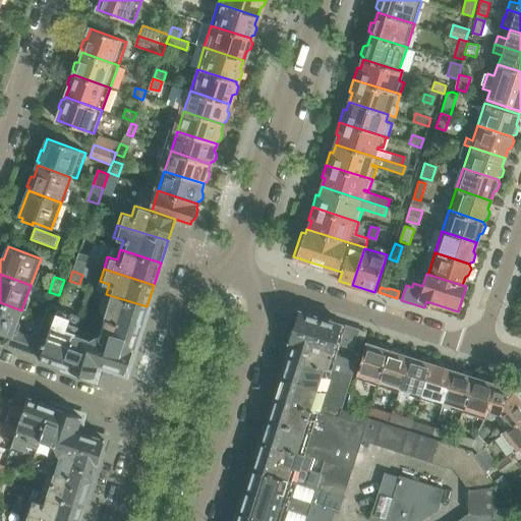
[(118,322),(115,333),(136,340),(138,332),(139,330),(147,308),(147,306),(106,294),(101,310),(106,317),(118,322)]
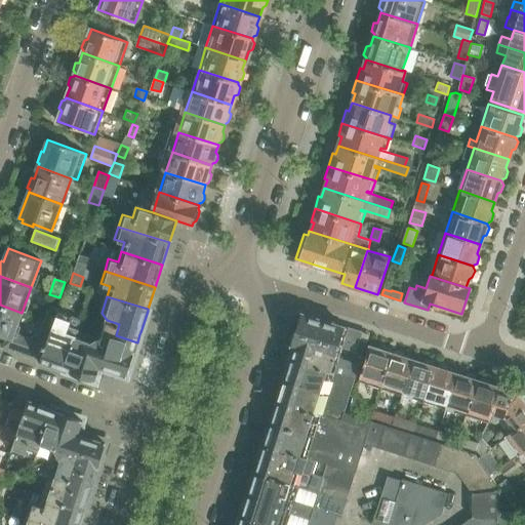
[(0,335),(6,338),(11,340),(14,333),(22,313),(0,305),(0,335)]
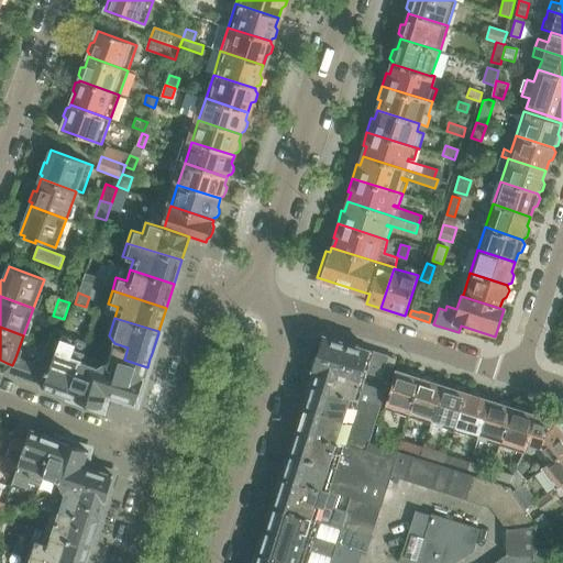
[(63,334),(64,332),(53,328),(42,360),(33,384),(67,396),(80,361),(84,353),(73,350),(77,339),(63,334)]
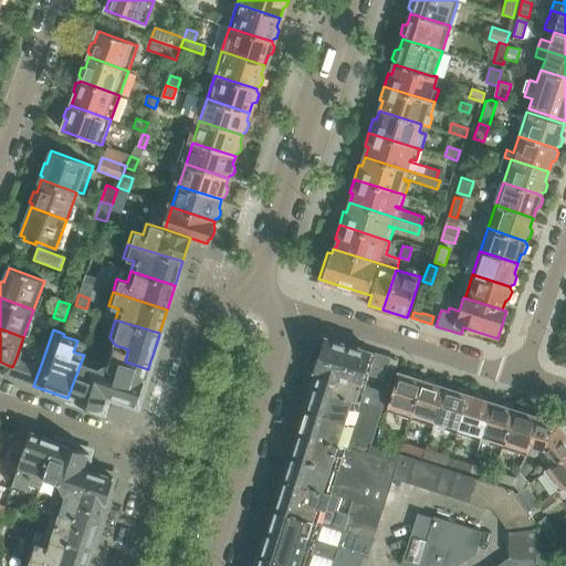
[(389,357),(337,342),(325,337),(314,371),(318,373),(314,386),(360,400),(383,407),(395,371),(396,368),(387,365),(389,357)]
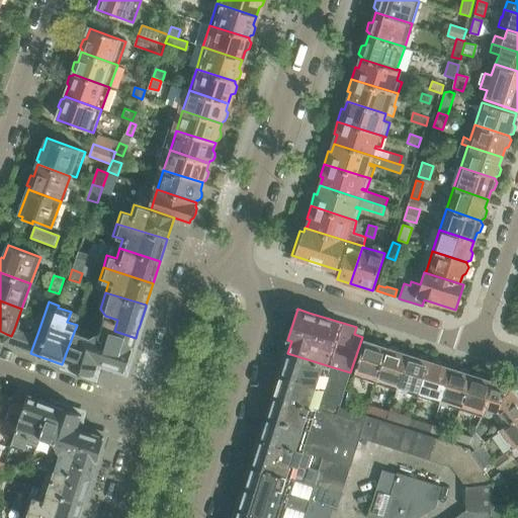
[(103,345),(97,362),(97,363),(98,362),(106,365),(124,371),(136,338),(114,331),(117,320),(105,316),(101,331),(97,333),(103,345)]
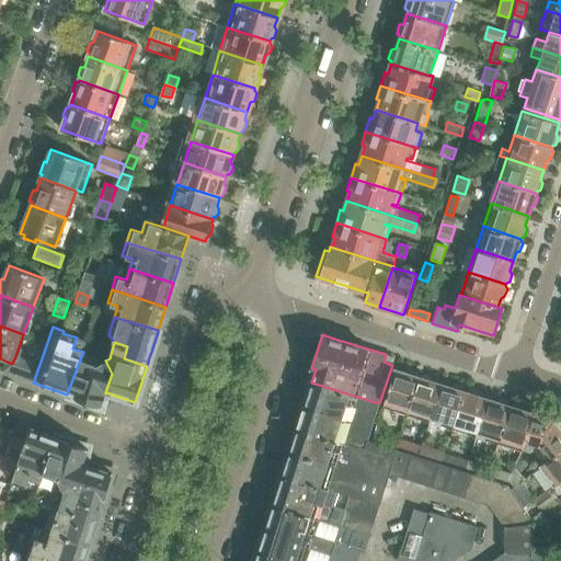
[(386,354),(384,362),(392,365),(395,357),(386,354)]
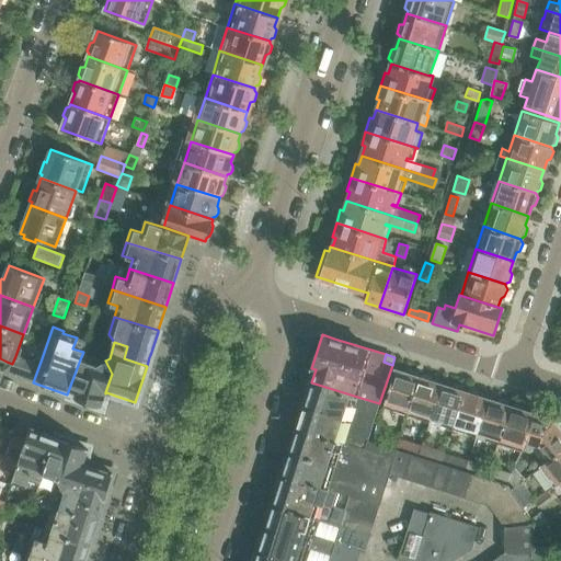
[(7,362),(3,371),(33,382),(42,358),(37,356),(34,363),(15,356),(12,364),(7,362)]
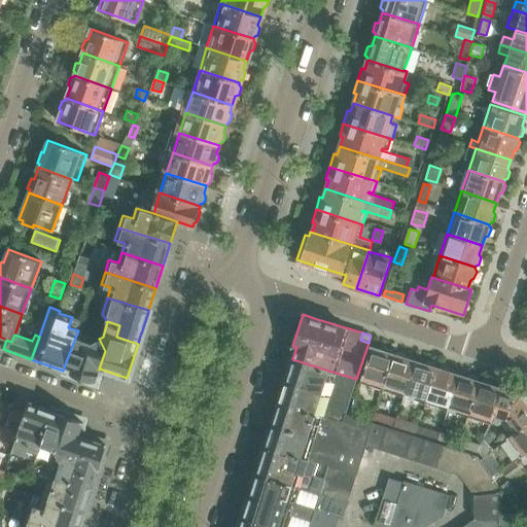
[(99,370),(99,369),(105,351),(99,339),(92,343),(75,338),(63,371),(95,382),(96,381),(99,370)]
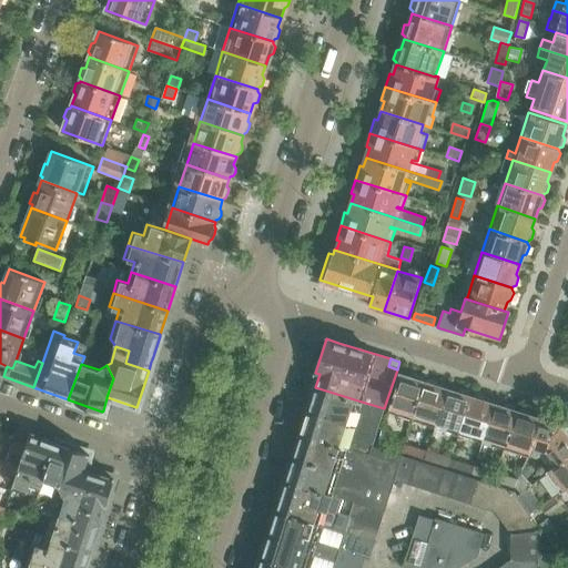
[(399,374),(388,412),(412,419),(424,382),(423,382),(422,378),(414,375),(411,377),(399,374)]
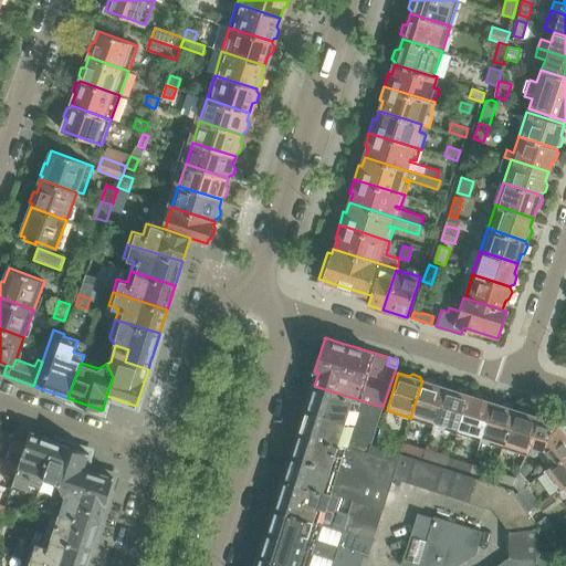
[(410,418),(426,423),(423,431),(431,433),(433,426),(446,388),(436,385),(435,381),(428,379),(423,380),(422,380),(410,418)]
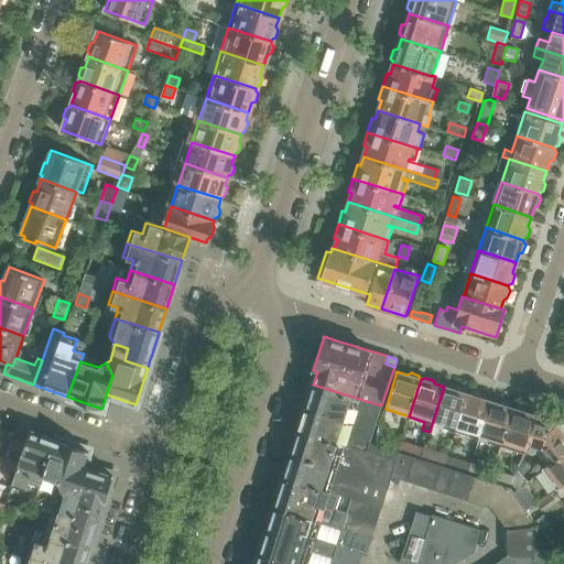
[(313,384),(299,431),(367,452),(369,443),(381,405),(359,399),(313,384)]
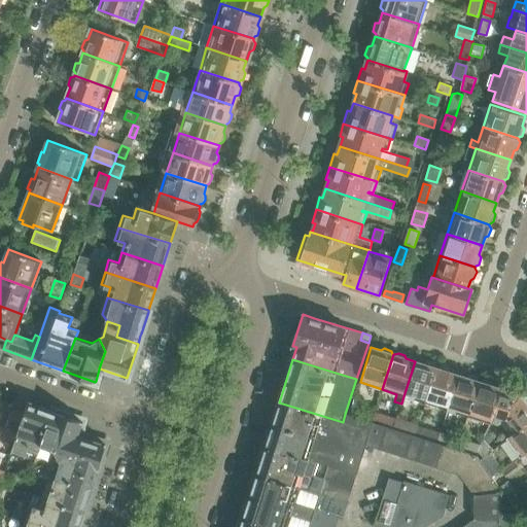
[(403,396),(401,403),(408,406),(411,398),(425,402),(436,367),(435,367),(434,364),(427,362),(424,364),(415,361),(403,396)]
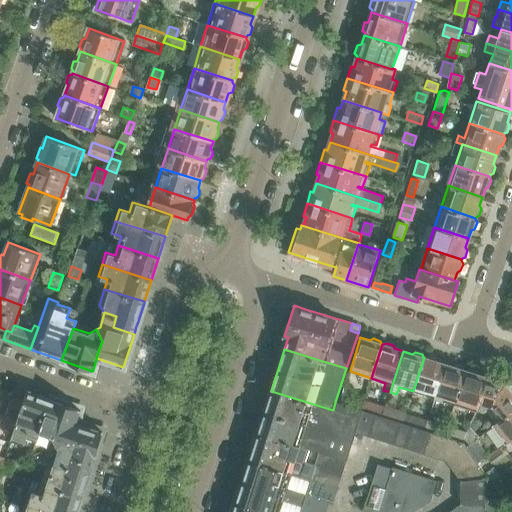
[(427,396),(424,403),(432,406),(434,398),(445,364),(436,362),(435,358),(428,356),(425,358),(424,357),(413,391),(427,396)]
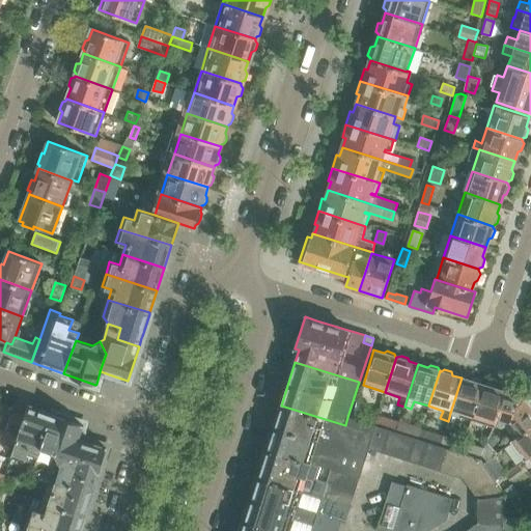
[(450,413),(448,421),(455,423),(457,415),(472,420),(483,385),(482,385),(480,381),(474,379),(471,381),(462,378),(450,413)]
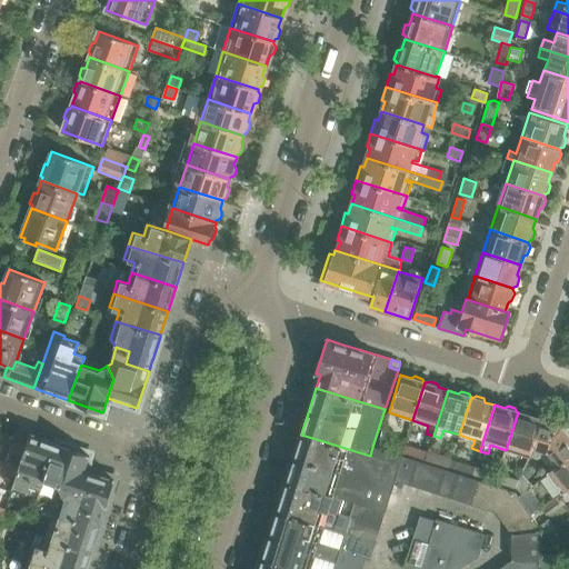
[(530,458),(529,458),(541,420),(531,417),(530,413),(522,410),(519,412),(518,412),(506,450),(507,450),(502,465),(522,470),(530,458)]
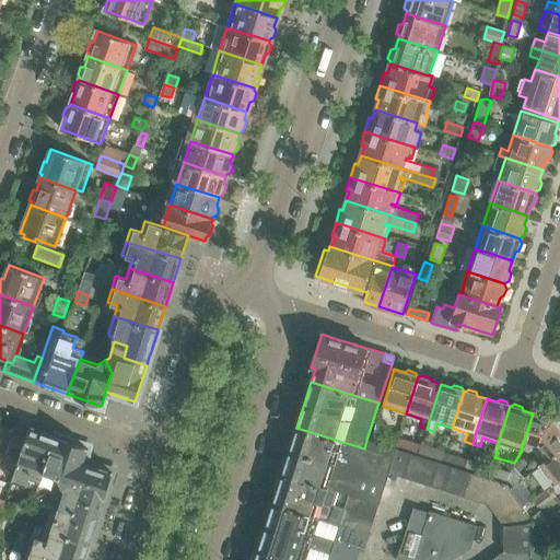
[(559,424),(558,421),(533,413),(521,451),(522,451),(529,453),(537,446),(539,447),(548,458),(559,450),(559,424)]
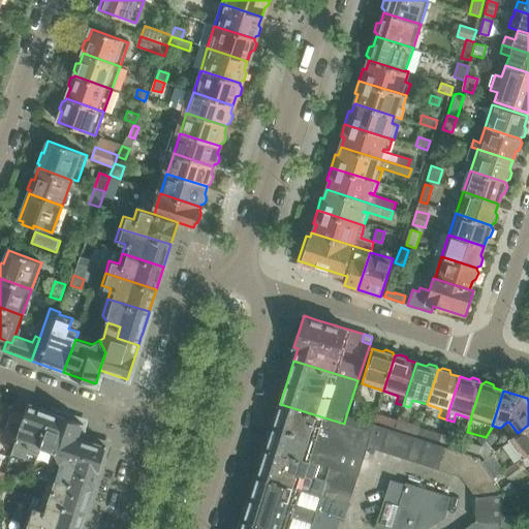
[(8,418),(9,418),(22,423),(28,404),(14,399),(8,418)]
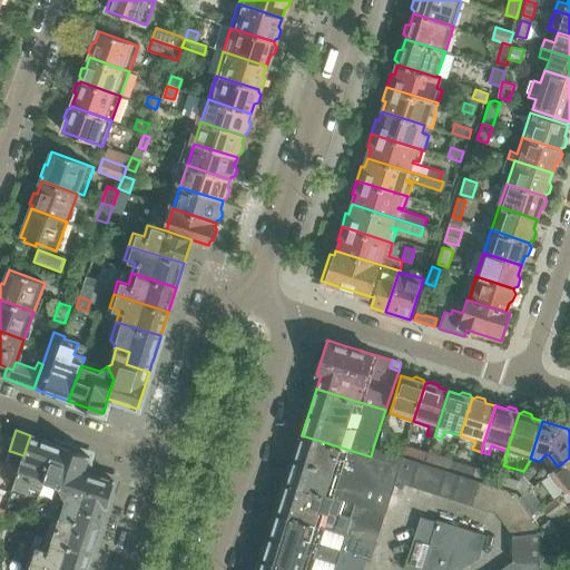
[(384,430),(380,442),(381,445),(387,449),(393,433),(384,430)]
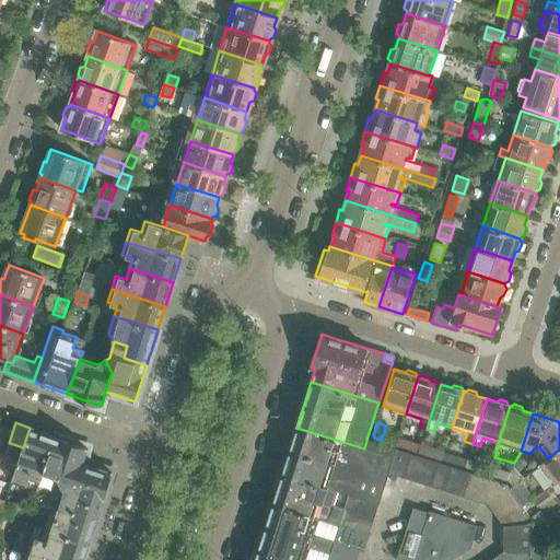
[(15,467),(10,480),(36,490),(54,436),(30,428),(23,447),(20,459),(18,467),(15,467)]
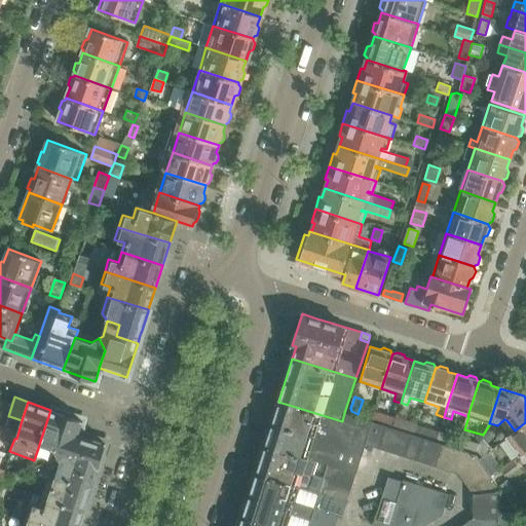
[(278,402),(265,445),(317,461),(328,464),(329,461),(334,445),(338,435),(340,427),(342,421),(278,402)]
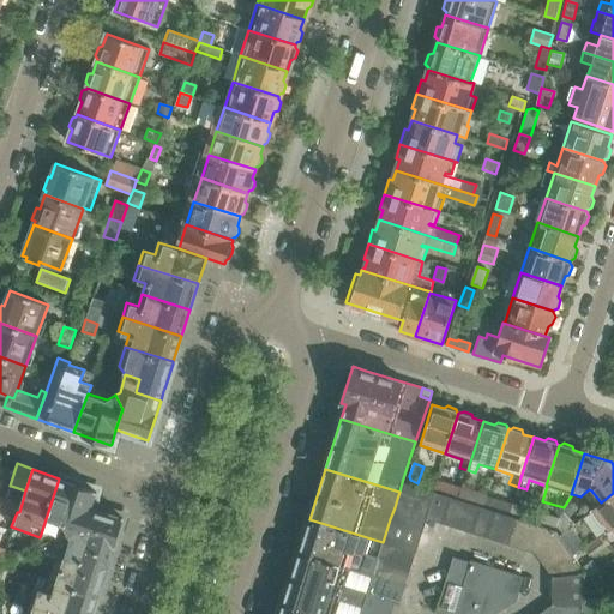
[(96,493),(97,492),(59,479),(40,537),(36,548),(84,525),(91,507),(96,493)]
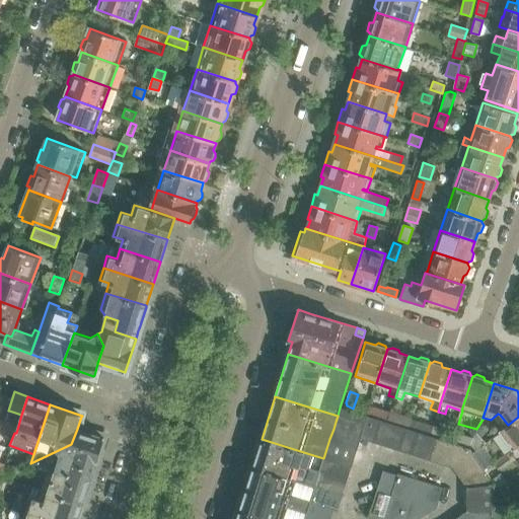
[(369,405),(367,413),(388,419),(390,412),(369,405)]
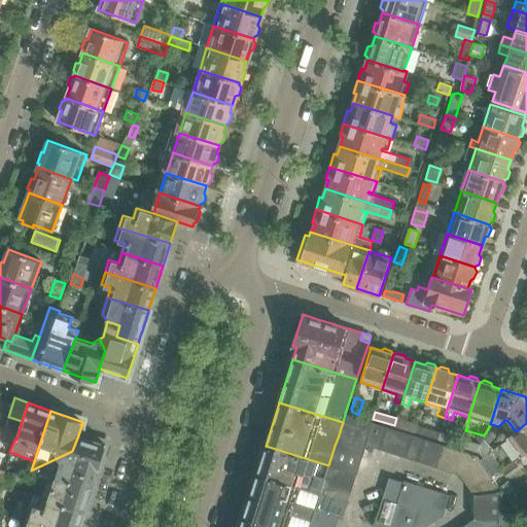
[(343,422),(341,428),(369,437),(373,423),(345,414),(343,422)]
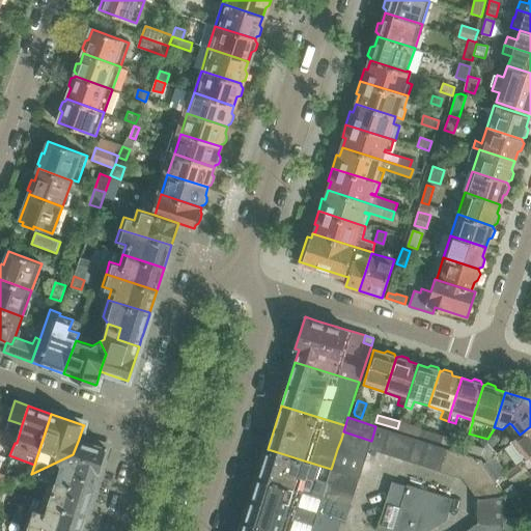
[(421,428),(399,421),(397,428),(419,436),(421,428)]
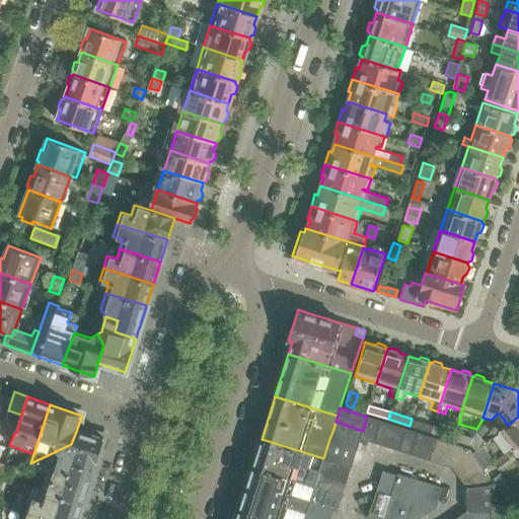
[(363,431),(360,439),(361,439),(386,447),(393,425),(367,417),(363,431)]
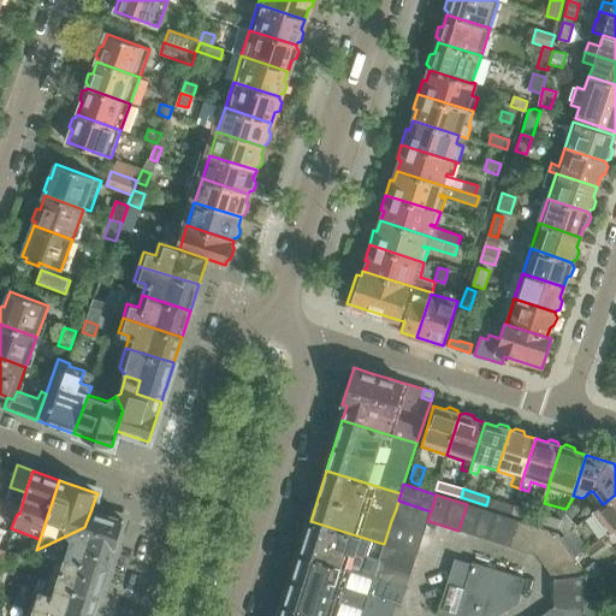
[(615,495),(603,504),(591,513),(608,535),(615,529),(615,495)]
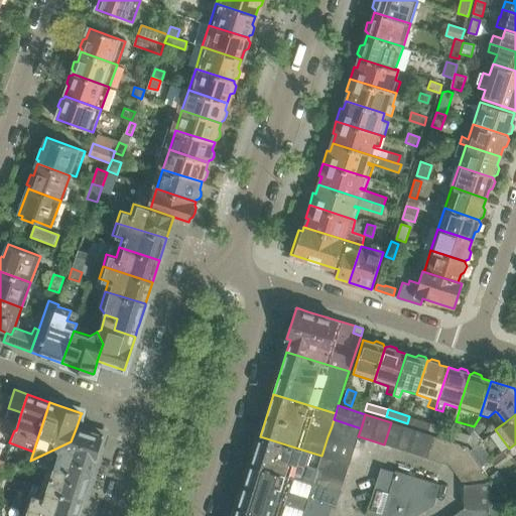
[(409,416),(407,423),(428,430),(430,423),(409,416)]
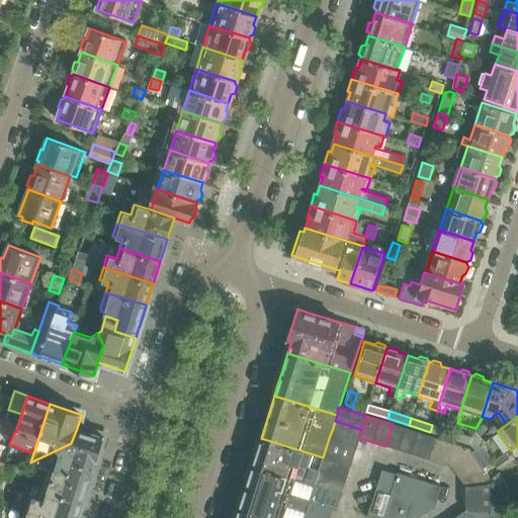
[(18,425),(6,421),(3,428),(14,432),(16,432),(18,425)]
